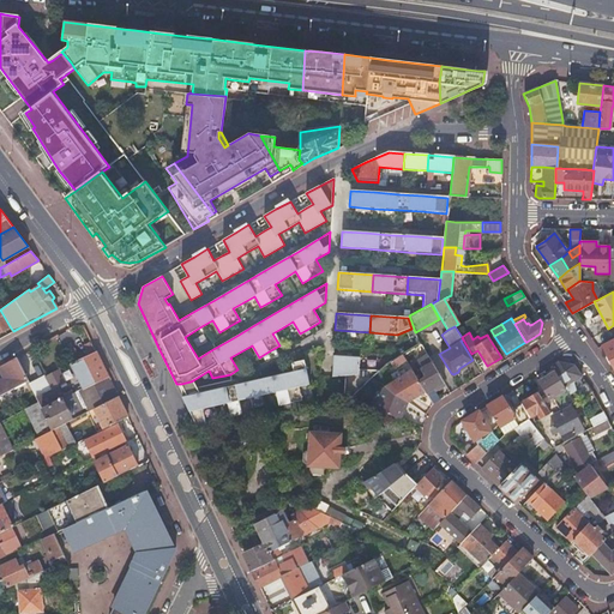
[(612,366),(613,371),(613,338),(601,345),(606,354),(605,355),(603,356),(608,366),(611,366),(612,366)]
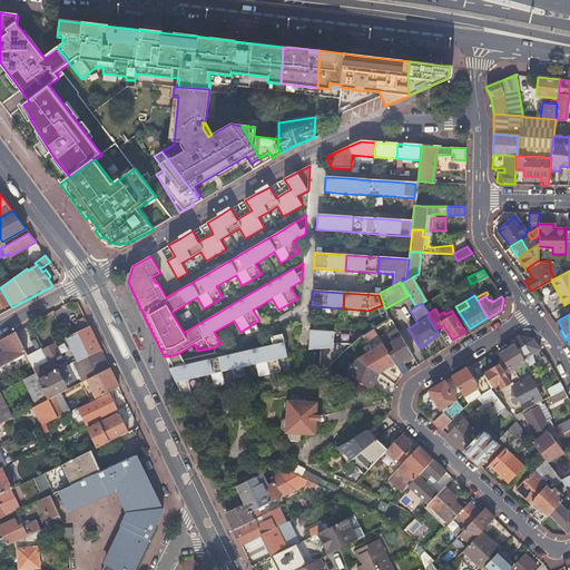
[(77,359),(99,347),(85,318),(79,321),(84,332),(67,340),(77,359)]
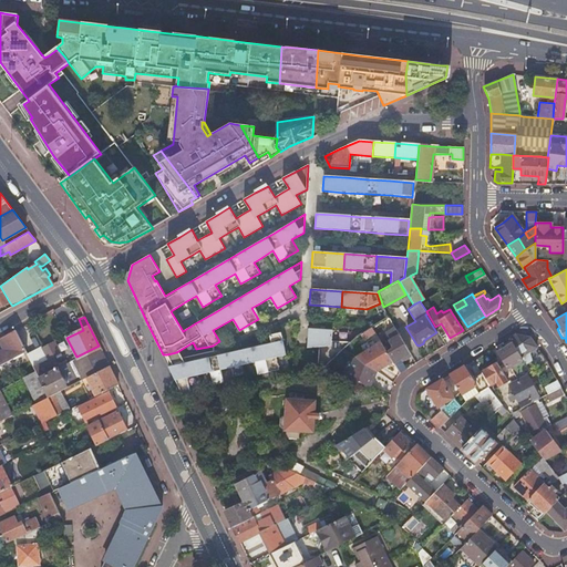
[(307,329),(306,348),(317,348),(316,371),(325,369),(331,363),(352,343),(349,343),(330,342),(331,331),(307,329)]
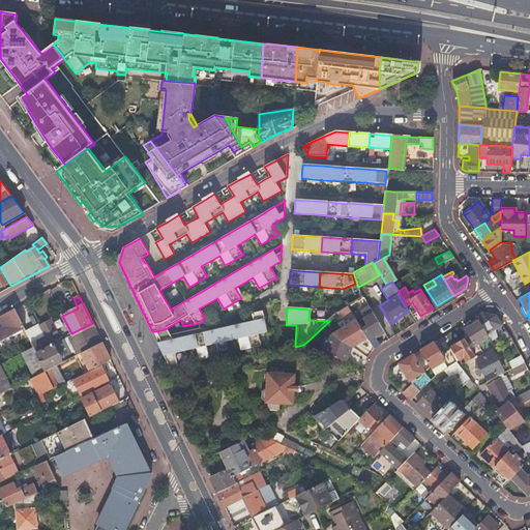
[(365,336),(373,348),(379,344),(375,337),(373,334),(382,329),(369,307),(360,312),(363,317),(361,318),(367,327),(361,330),(365,336)]
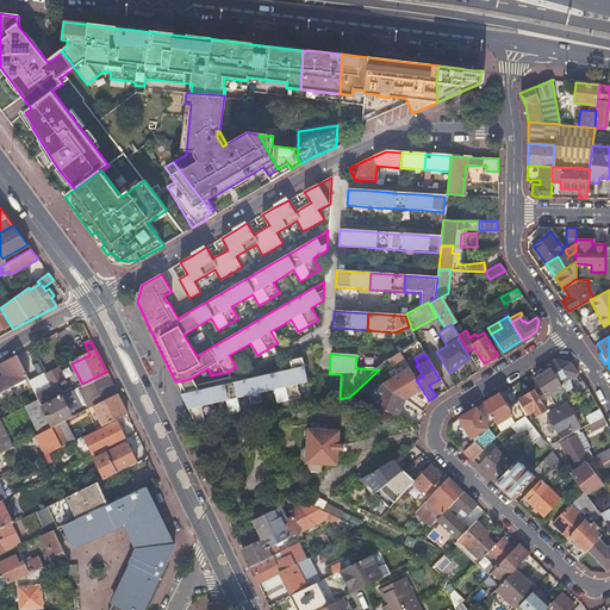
[(403,359),(400,355),(390,363),(392,367),(403,360),(403,359)]
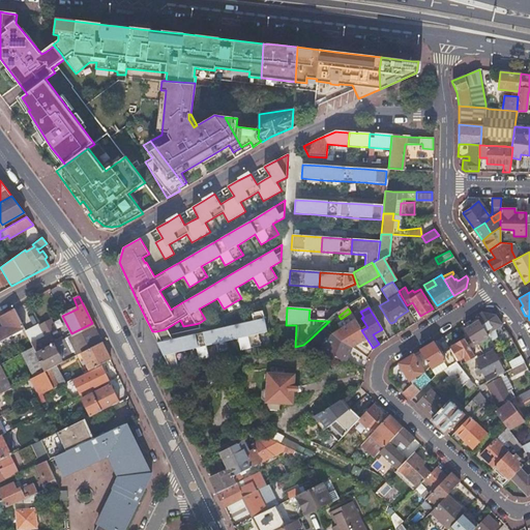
[(0,328),(0,342),(24,330),(13,310),(0,317),(0,321),(3,327),(0,328)]
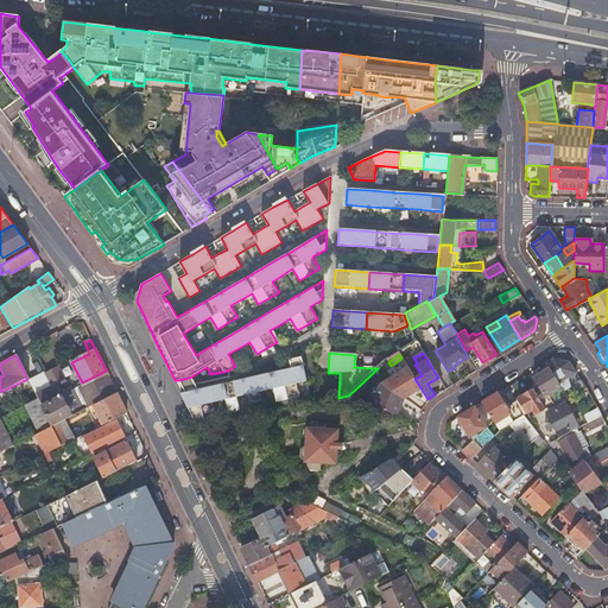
[(291,368),(279,371),(286,399),(299,397),(296,382),(306,380),(302,356),(289,359),(291,368)]
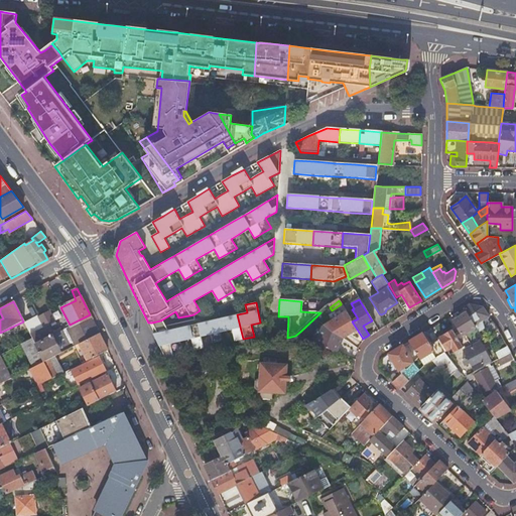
[(467,303),(463,306),(464,308),(466,310),(474,325),(475,327),(476,329),(478,331),(478,332),(482,337),(496,329),(491,323),(490,320),(488,323),(481,328),(480,326),(478,327),(476,324),(485,317),(487,315),(481,306),(467,303)]
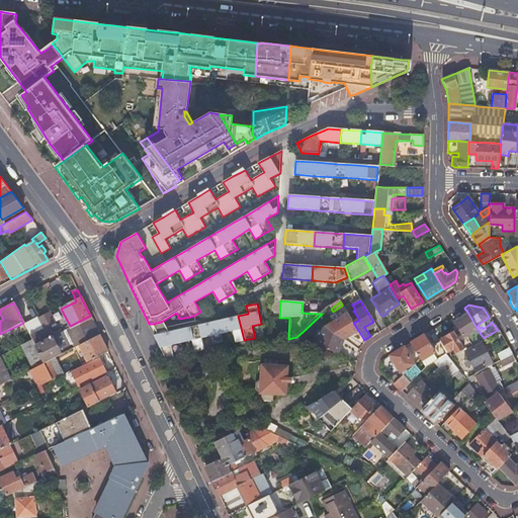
[(456,336),(463,348),(478,341),(484,338),(480,333),(480,332),(478,330),(477,328),(476,326),(467,312),(460,317),(453,321),(460,333),(456,336)]
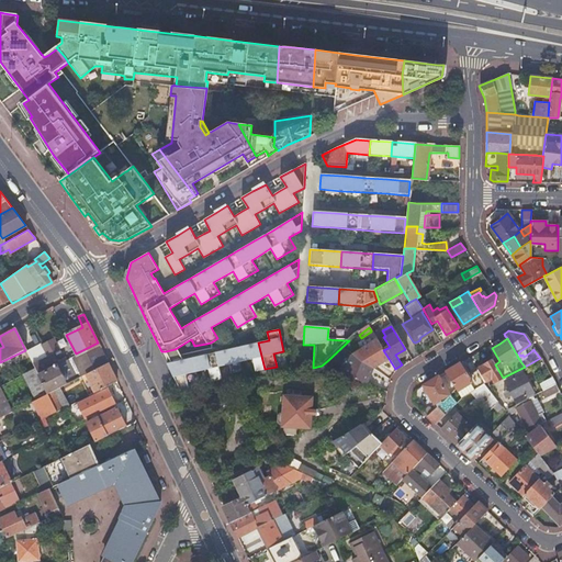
[(67,384),(82,377),(74,359),(66,362),(58,367),(56,363),(53,355),(58,351),(53,339),(41,346),(46,358),(33,364),(35,370),(48,394),(62,388),(67,384)]
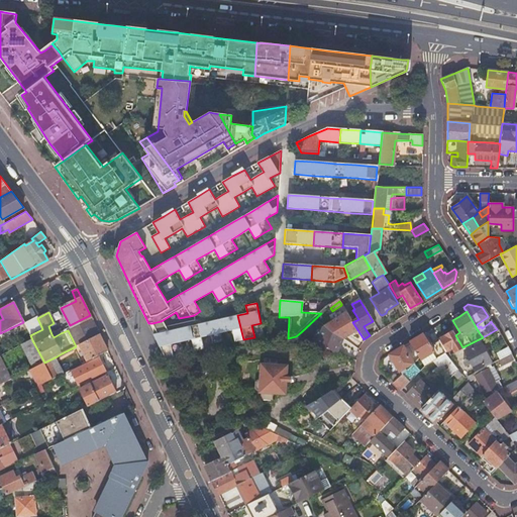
[(68,330),(76,346),(79,345),(99,334),(90,315),(70,325),(66,327),(68,330)]
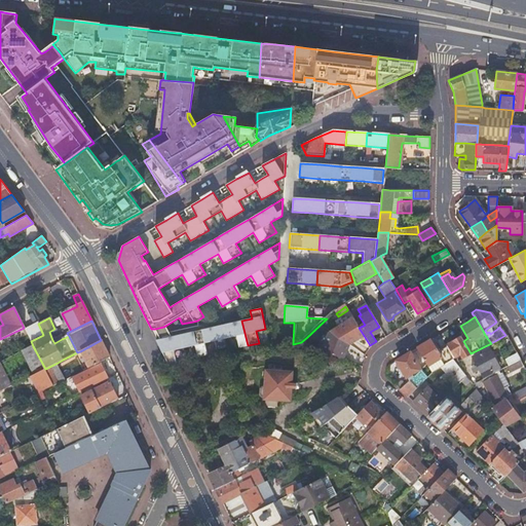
[(160,339),(156,340),(170,368),(178,369),(174,350),(194,345),(197,357),(218,352),(215,340),(236,336),(238,347),(248,345),(241,321),(172,336),(160,339)]
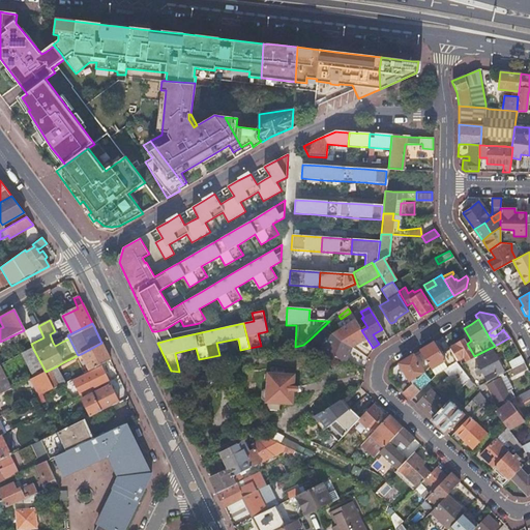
[(43,337),(38,326),(38,325),(25,332),(31,344),(43,337)]
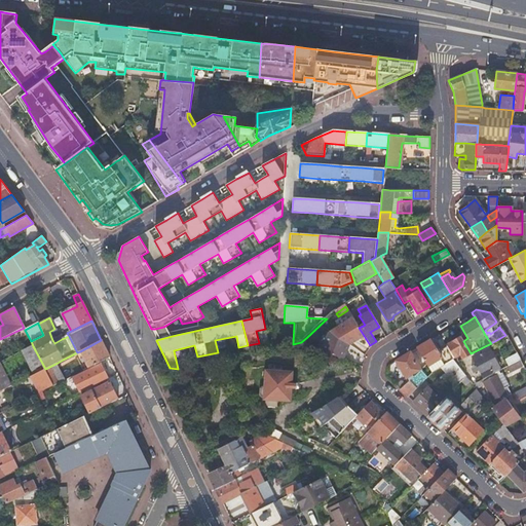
[(490,334),(497,329),(494,324),(485,330),(487,333),(489,332),(490,334)]
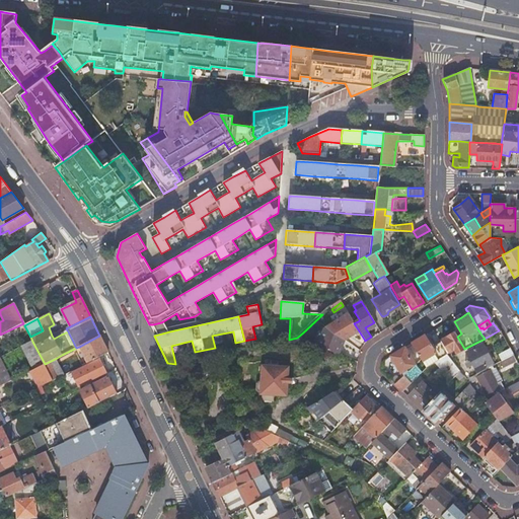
[(161,322),(153,324),(158,335),(169,331),(163,321),(161,322)]
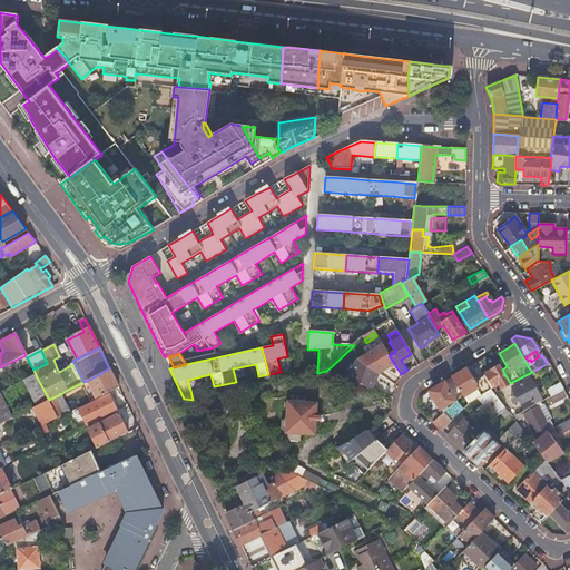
[(401,360),(403,363),(413,356),(411,354),(401,360)]
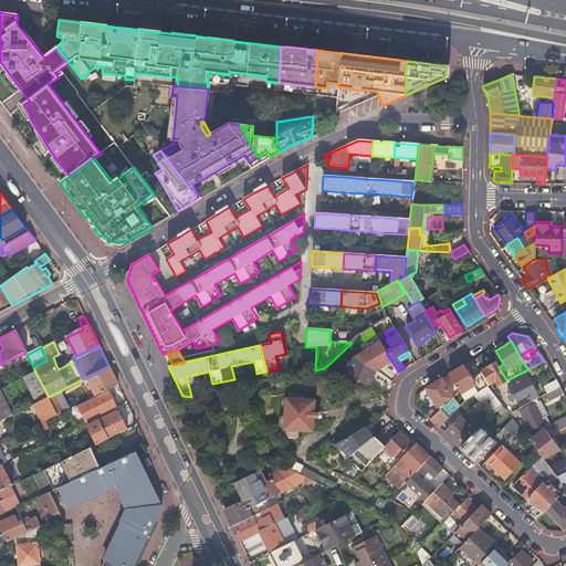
[(167,354),(163,354),(168,366),(173,365),(167,354)]
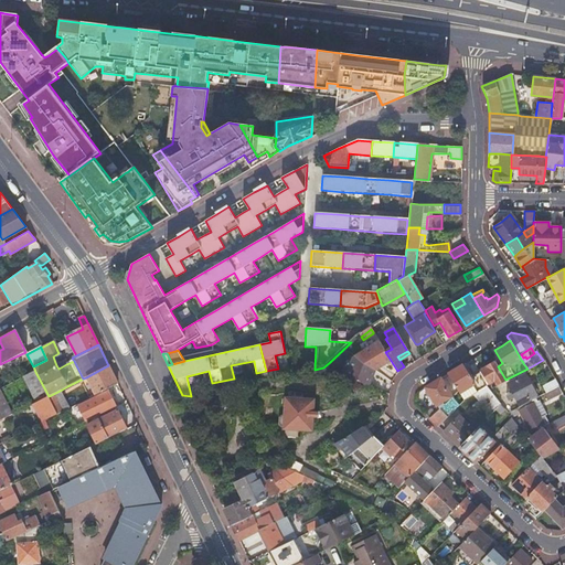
[(358,360),(356,363),(353,368),(349,377),(366,385),(368,385),(373,370),(358,360)]
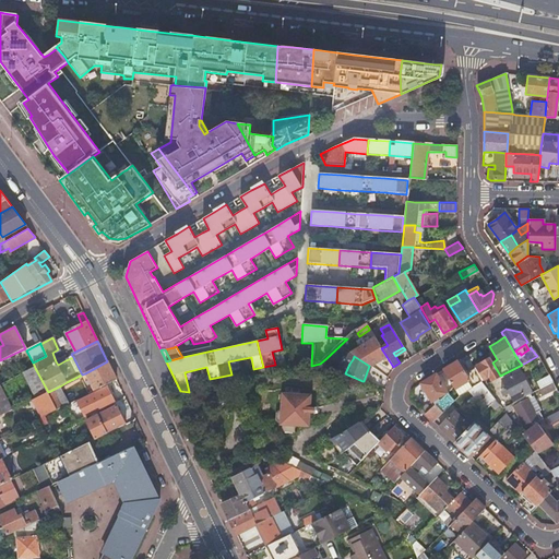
[(488,375),(491,381),(500,376),(492,363),(489,356),(475,365),(483,378),(488,375)]
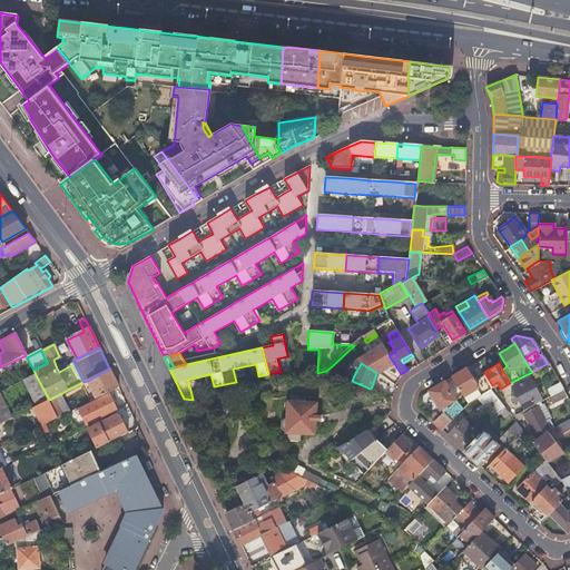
[(337,369),(333,365),(326,371),(334,374),(337,369)]
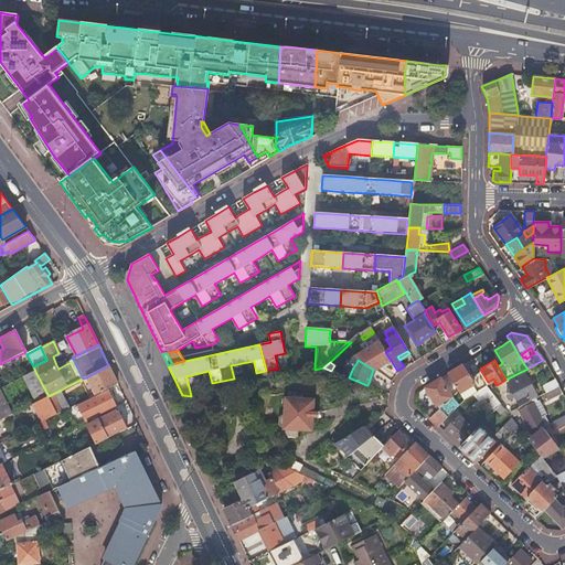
[(472,383),(477,390),(486,384),(478,371),(471,375),(475,380),(472,382),(468,374),(470,372),(466,365),(462,366),(461,364),(447,373),(457,390),(458,392),(472,383)]
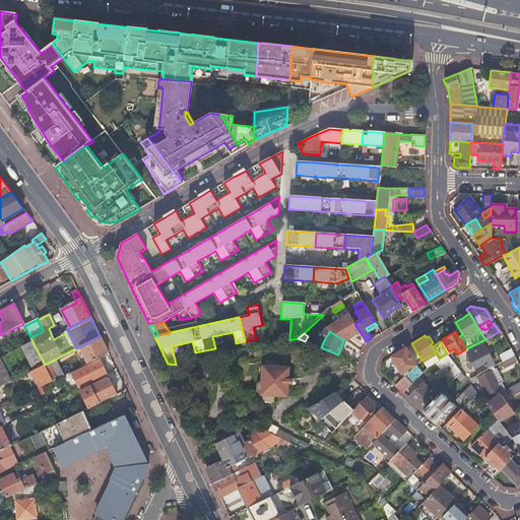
[(109,354),(100,336),(79,347),(88,364),(100,359),(109,354)]
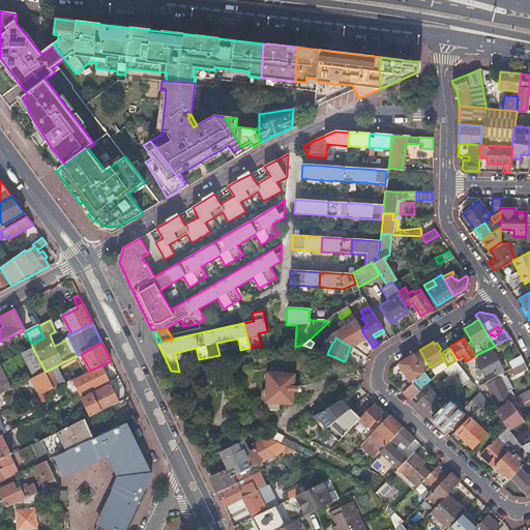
[(22,354),(34,378),(46,372),(33,349),(22,354)]
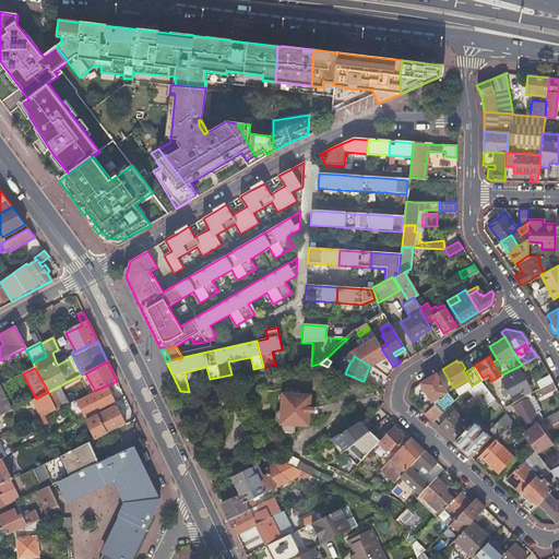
[(502,380),(511,397),(528,389),(518,371),(502,380)]
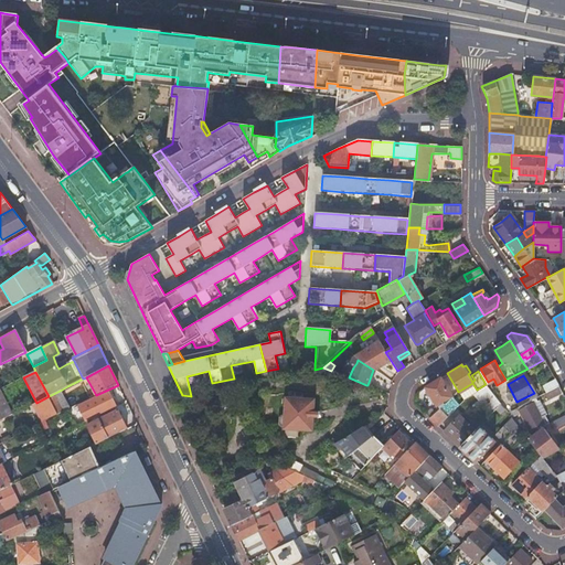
[(450,396),(451,396),(439,377),(424,386),(437,406),(438,408),(439,407),(447,401),(450,396)]
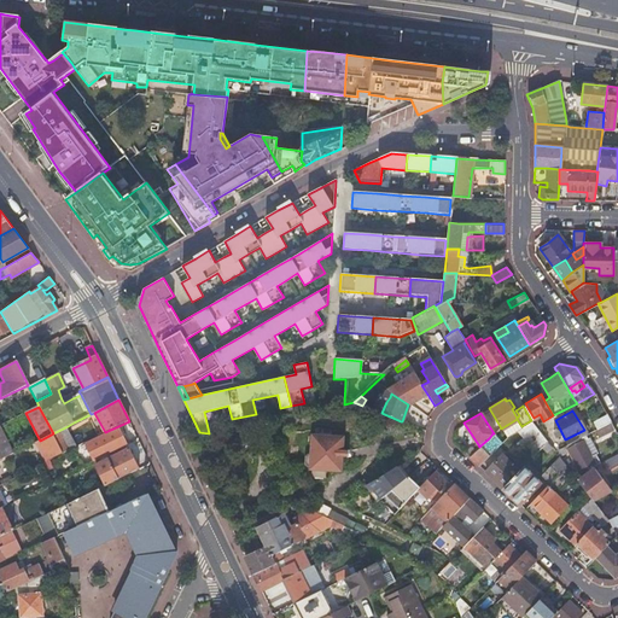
[(588,423),(593,431),(594,431),(610,423),(605,414),(588,423)]
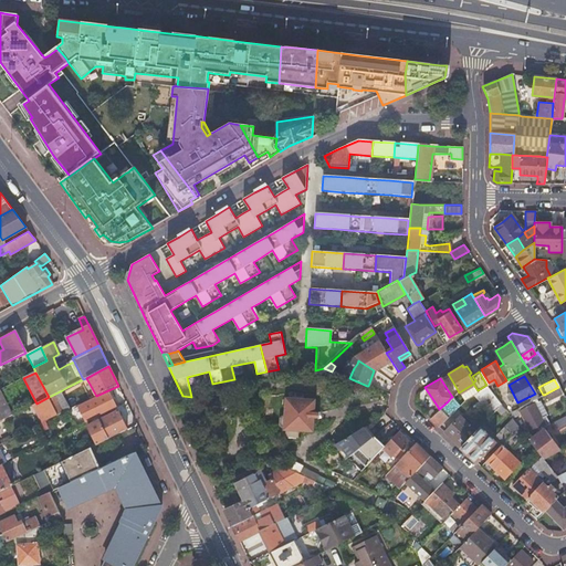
[(463,399),(473,392),(478,390),(473,384),(459,392),(463,399)]
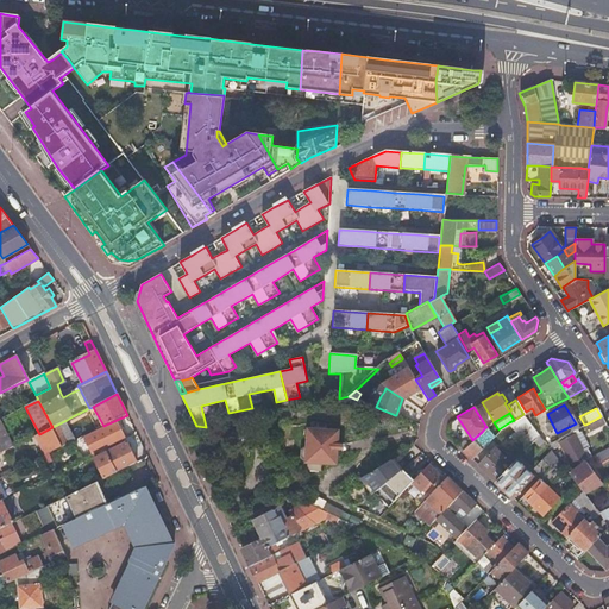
[(527,447),(539,435),(527,420),(526,416),(523,414),(514,420),(509,422),(527,447)]
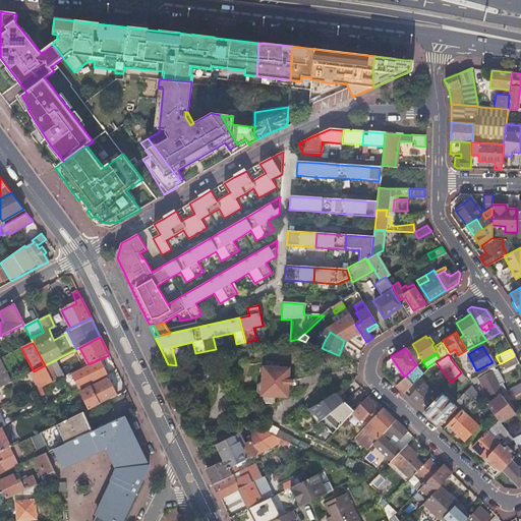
[(504,369),(517,362),(514,356),(501,363),(504,369)]
